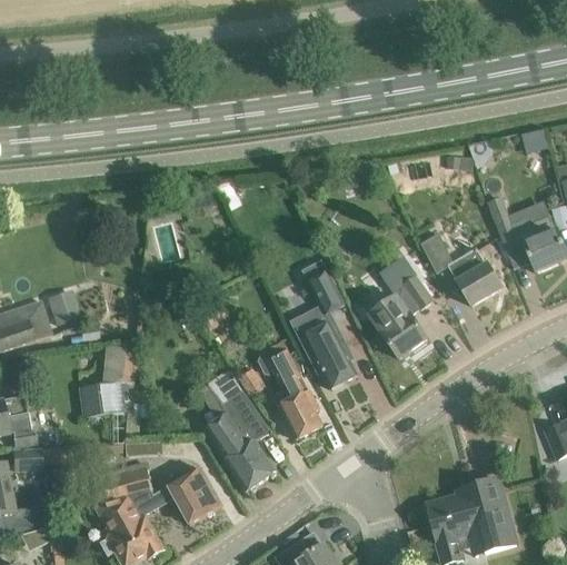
[(546,147),(541,128),(519,134),(524,152),(546,147)]
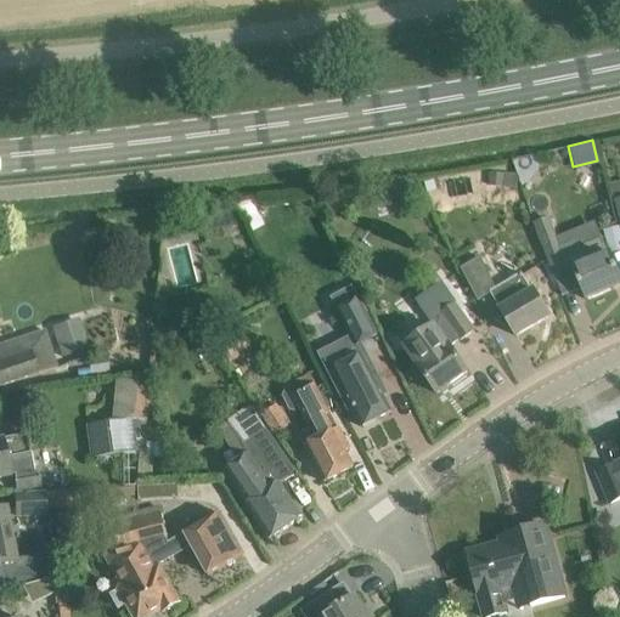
[(439,186),(435,175),(422,179),(424,188),(439,186)]
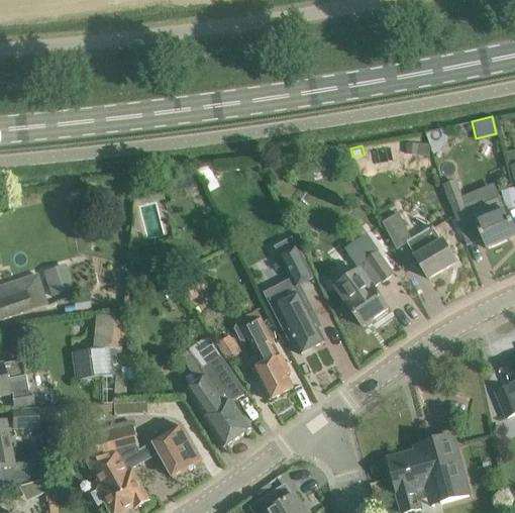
[(416,160),(417,147),(405,146),(404,159),(416,160)]
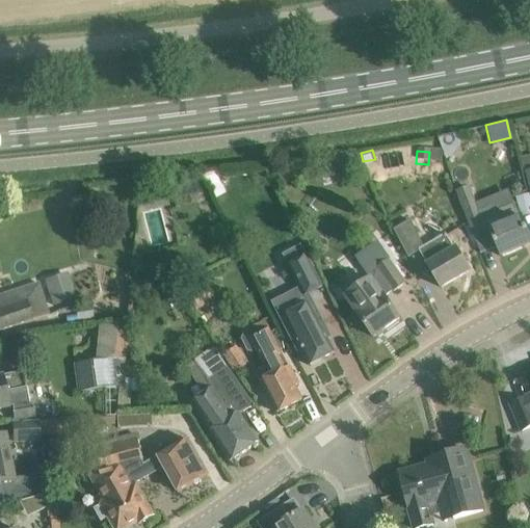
[(468,183),(454,188),(464,210),(473,235),(489,228),(496,243),(500,254),(521,245),(520,243),(529,238),(521,216),(520,214),(519,214),(512,201),(507,187),(474,201),(470,189),(468,183)]
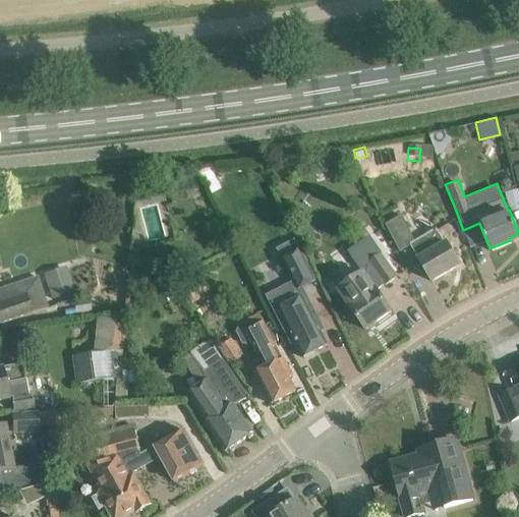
[(518,194),(517,186),(504,190),(509,210),(518,206),(518,194)]
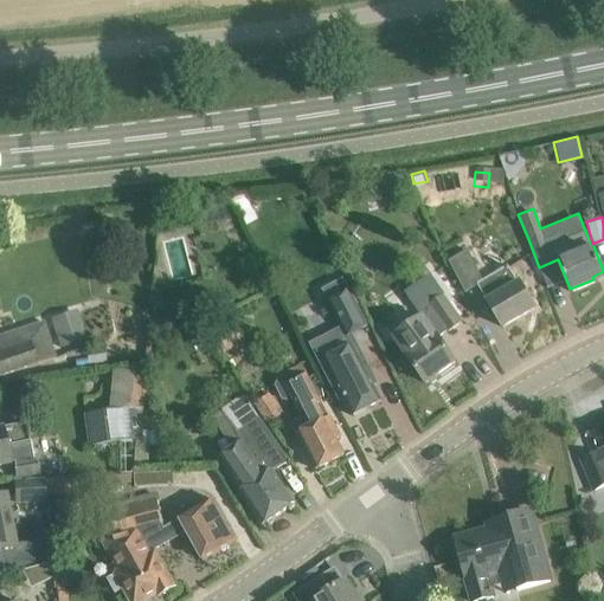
[(91,219),(79,221),(81,232),(92,230),(91,219)]
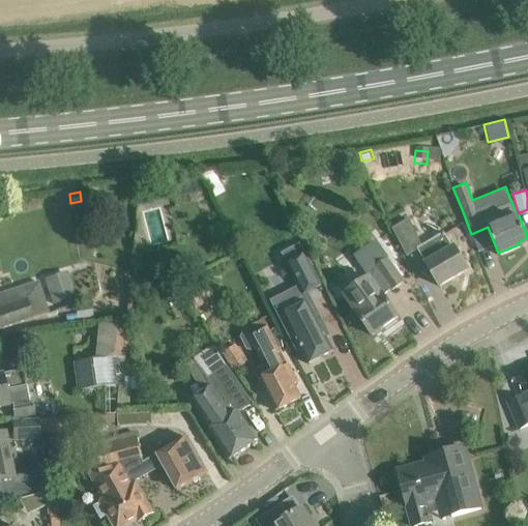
[(431,237),(431,238),(422,243),(408,216),(390,227),(406,253),(416,246),(428,266),(438,284),(466,267),(452,244),(451,245),(443,231),(431,237)]
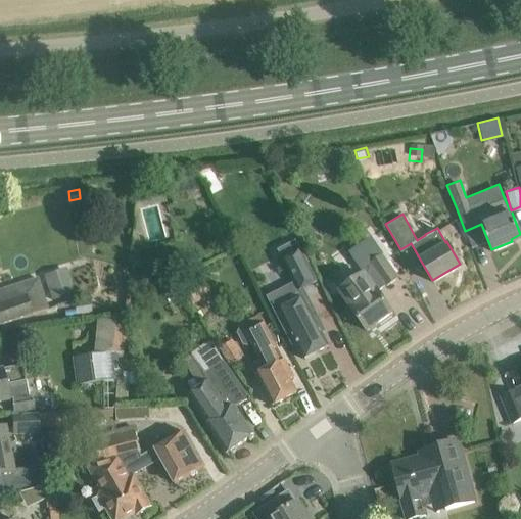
[(290,233),(274,241),(280,252),(279,252),(294,282),(313,272),(297,243),(296,243),(290,233)]
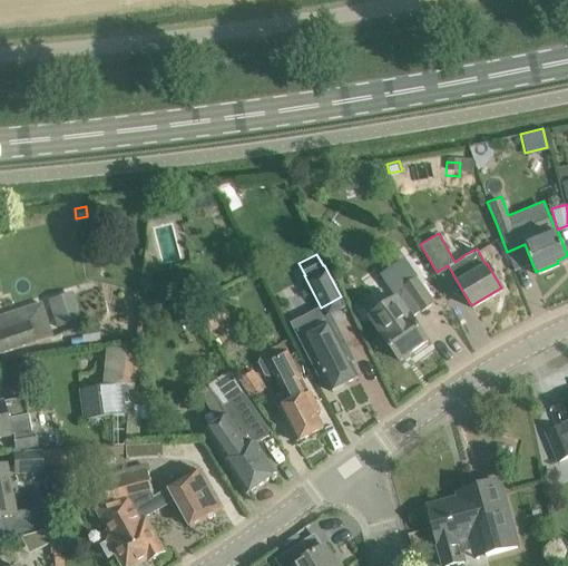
[(398,296),(370,316),(372,319),(382,333),(399,358),(427,338),(409,314),(419,308),(420,309),(432,300),(410,269),(412,266),(407,257),(387,272),(399,289),(393,292),(398,296)]
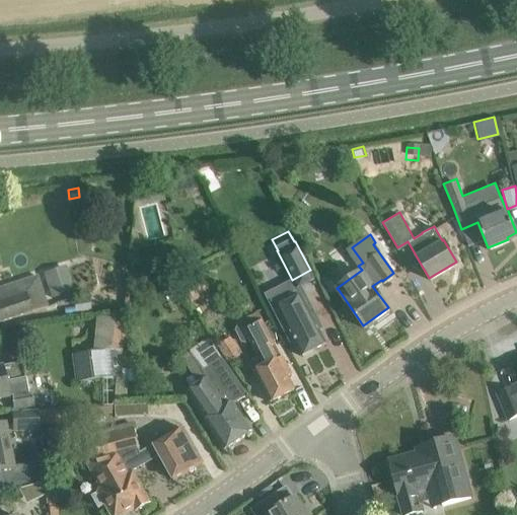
[(52,292),(72,286),(65,262),(45,268),(52,292)]
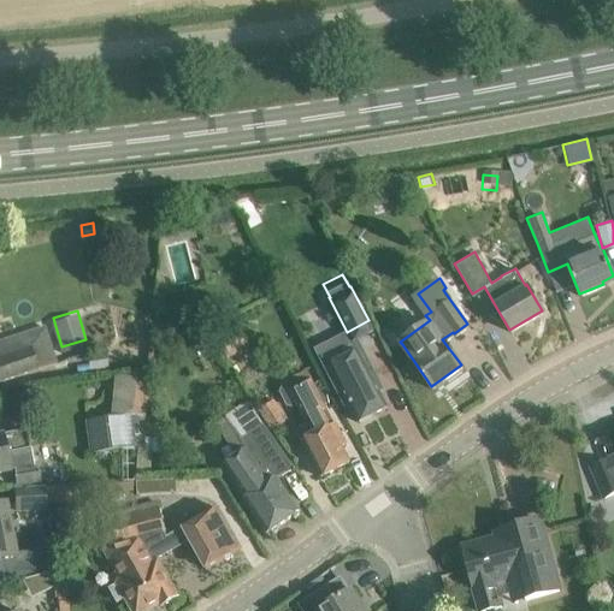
[(231,319),(213,328),(226,351),(243,342),(231,319)]
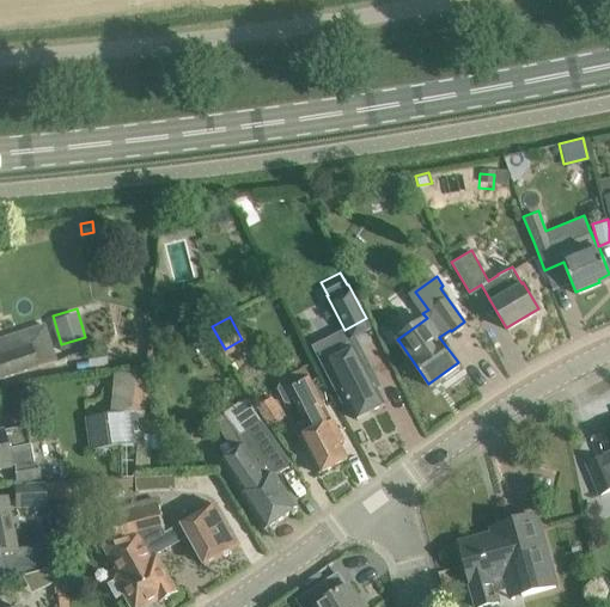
[(0,374),(54,356),(41,320),(0,332),(0,374)]
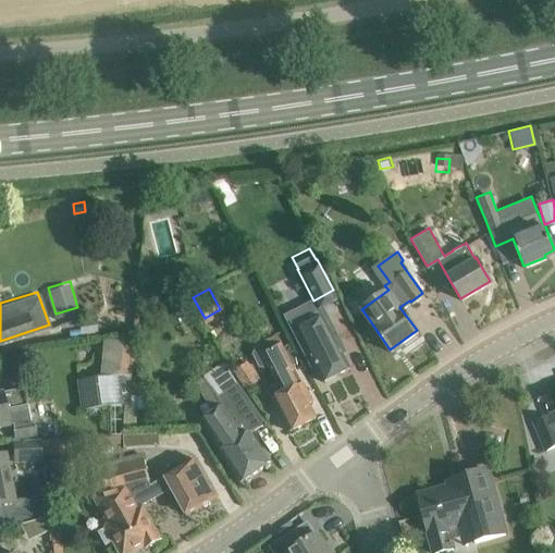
[(298,331),(294,333),(310,365),(313,363),(323,380),(348,367),(341,352),(345,349),(328,316),(323,318),(322,316),(296,329),(298,331)]
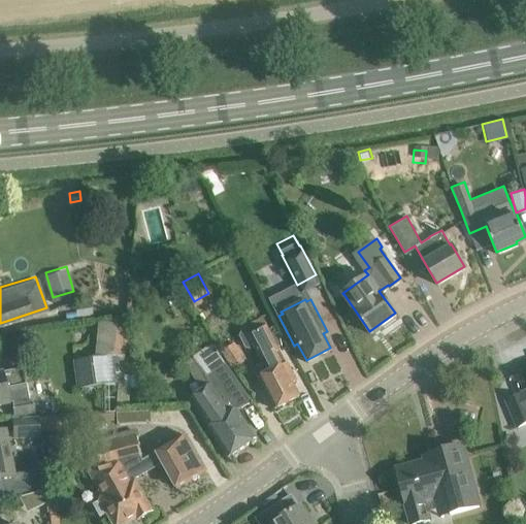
[(265,323),(258,326),(255,320),(242,326),(239,333),(244,347),(253,348),(266,371),(258,375),(264,389),(274,406),(298,394),(291,380),(295,378),(286,361),(265,323)]
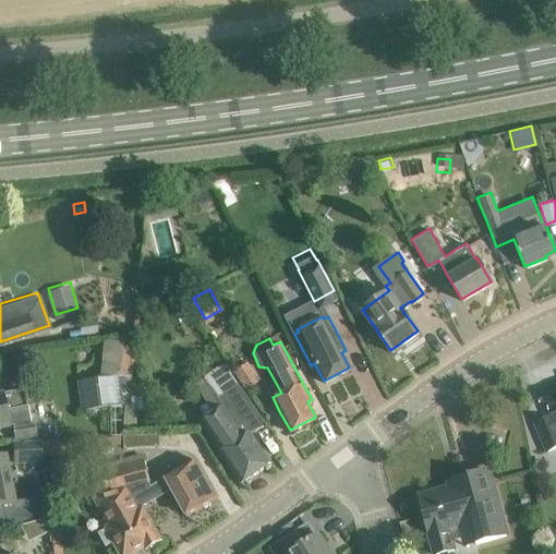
[(246,360),(232,370),(245,388),(255,381),(252,375),(255,373),(246,360)]
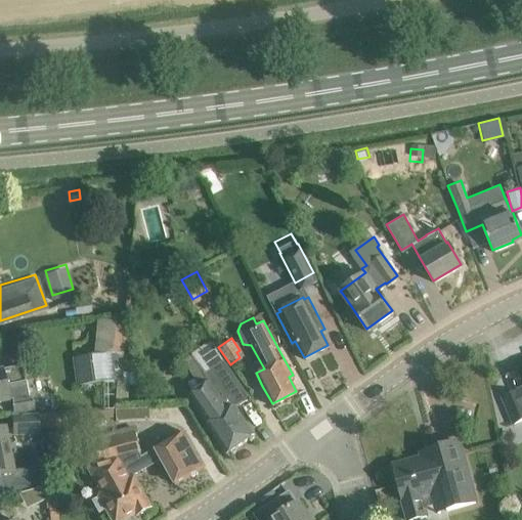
[(210,340),(191,353),(204,372),(196,378),(201,386),(186,395),(225,451),(253,433),(234,406),(249,396),(223,358),(223,359),(210,340)]
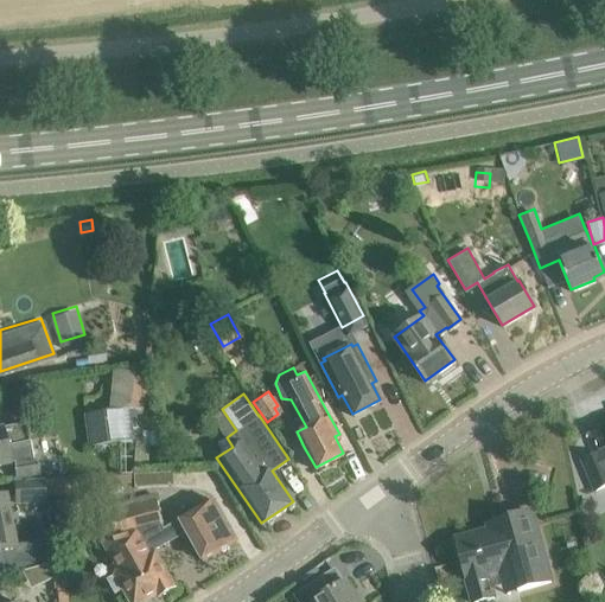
[(88,443),(133,437),(129,408),(83,414),(88,443)]
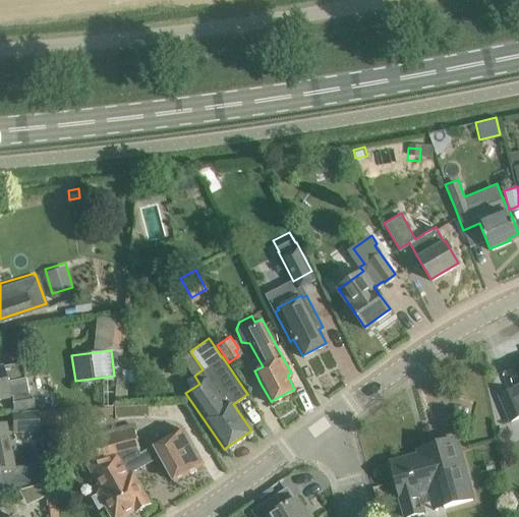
[(0,397),(5,396),(2,382),(23,378),(20,361),(0,365),(0,397)]
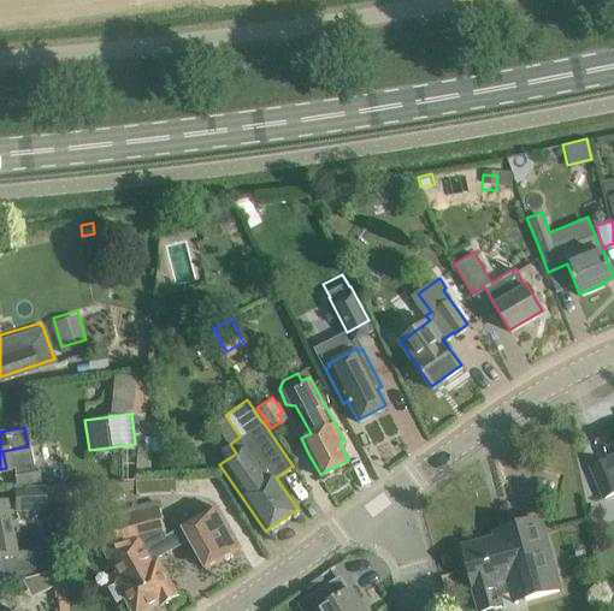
[(613,454),(590,463),(603,493),(613,488),(613,479),(613,478),(613,476),(613,454)]
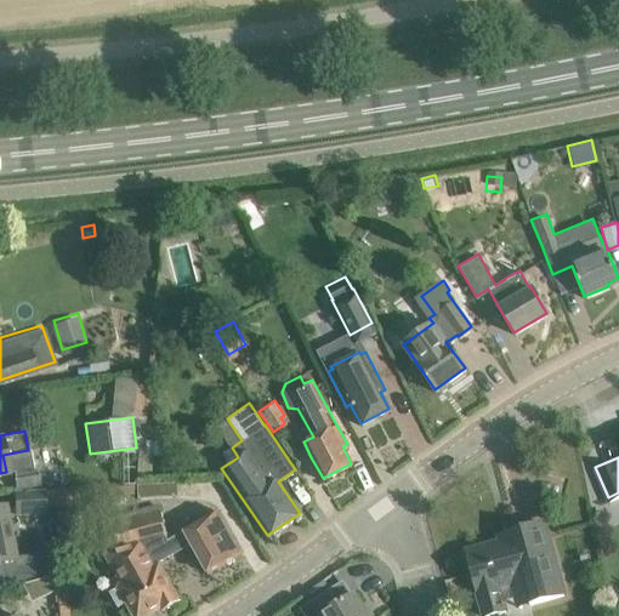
[(13,486),(39,483),(37,466),(11,469),(13,486)]
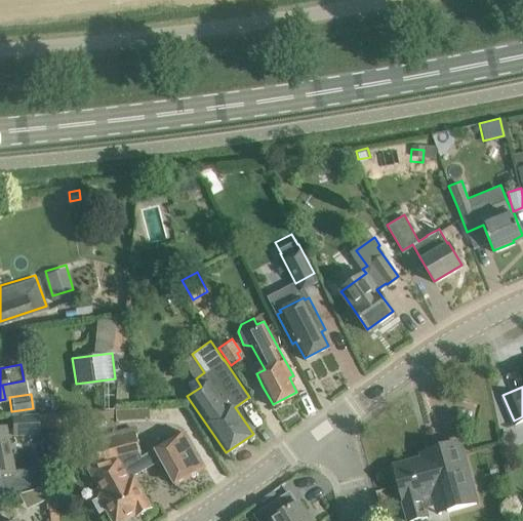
[(38,427),(39,426),(38,413),(11,415),(12,434),(38,433),(38,427)]
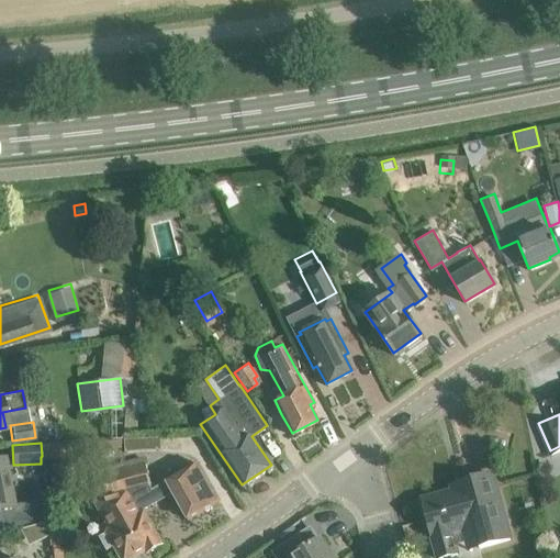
[(0,526),(44,519),(40,498),(11,502),(2,457),(0,457),(0,526)]
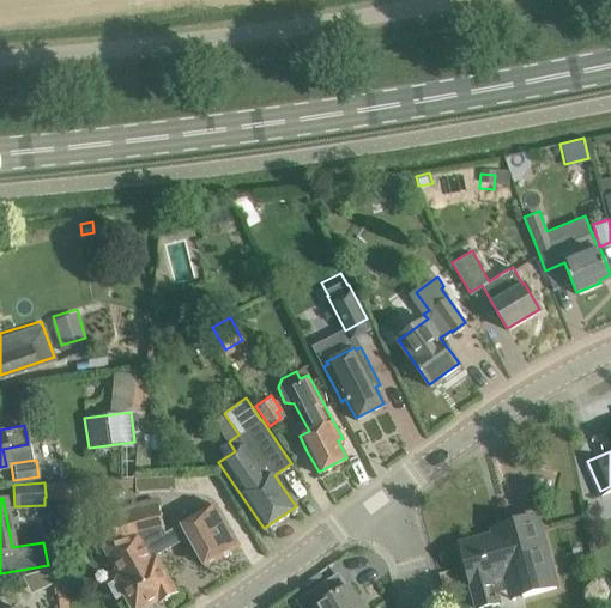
[(74,500),(50,503),(54,535),(78,533),(74,500)]
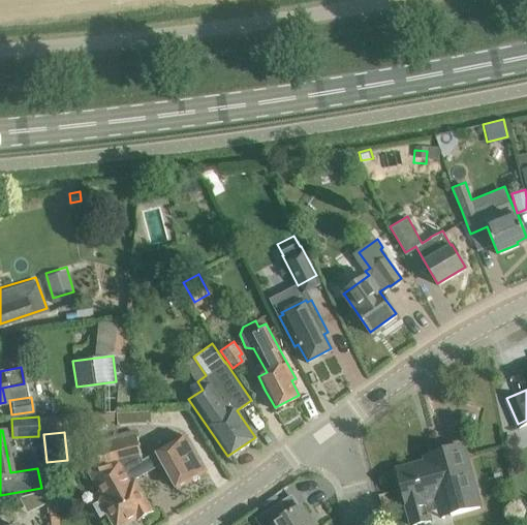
[(142,459),(141,457),(134,433),(94,444),(99,463),(88,469),(97,486),(103,497),(100,499),(100,500),(93,503),(94,506),(99,516),(106,512),(114,524),(120,524),(136,517),(137,519),(152,511),(132,476),(161,460),(176,488),(207,470),(196,452),(186,433),(142,459)]
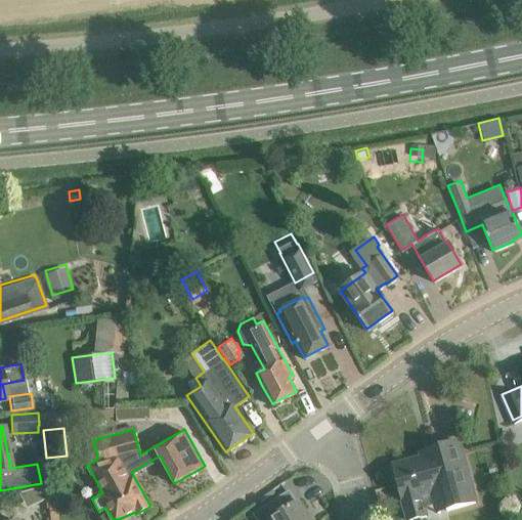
[(422,456),(392,464),(407,519),(425,514),(420,496),(433,492),(431,488),(444,484),(450,507),(475,501),(458,440),(420,450),(422,456)]
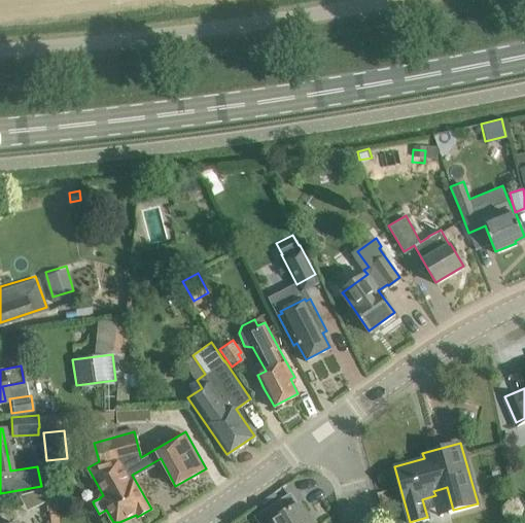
[(289,492),(253,515),(258,522),(311,522),(299,503),(298,504),(289,492)]
